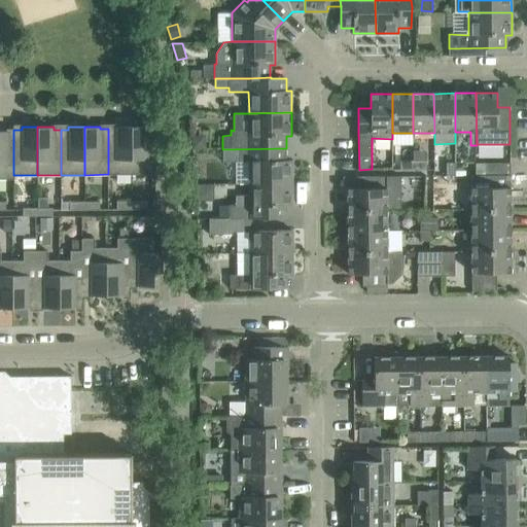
[(108,174),(132,174),(131,127),(115,127),(115,129),(108,129),(108,174)]
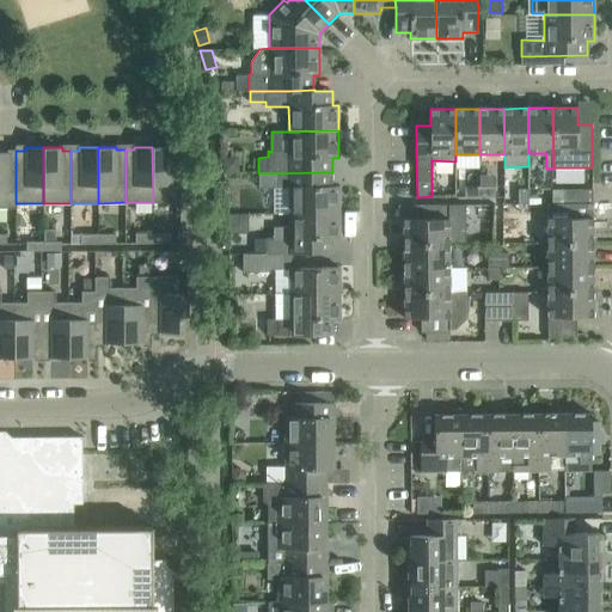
[(153,202),(157,202),(181,202),(181,150),(171,150),(171,147),(152,147),(153,202)]
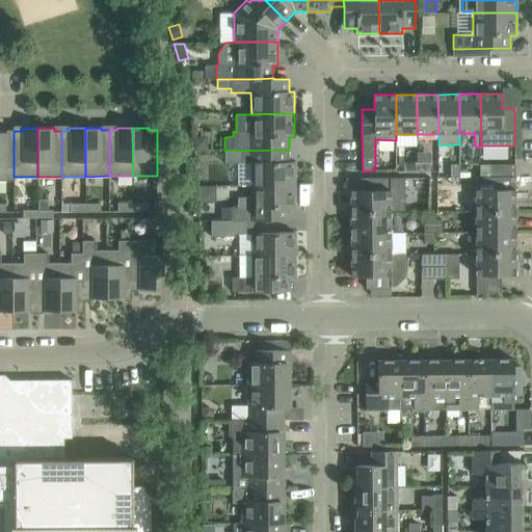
[(14,177),(14,135),(6,135),(6,132),(0,132),(0,180),(15,181),(15,177),(14,177)]
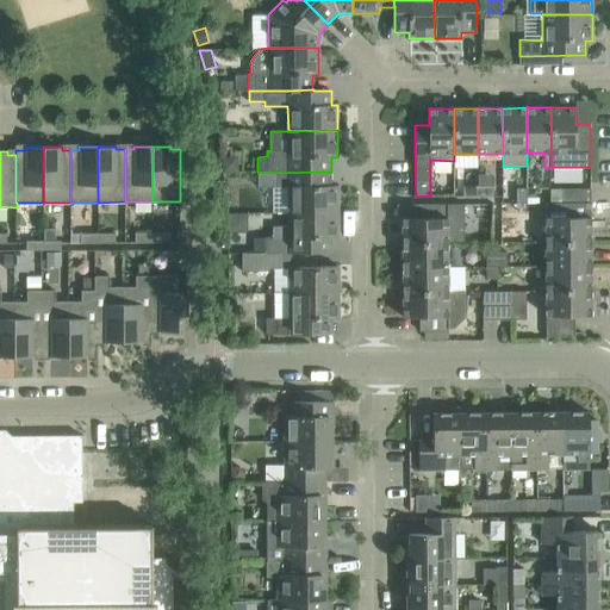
[(222,157),(223,173),(238,172),(237,156),(222,157)]
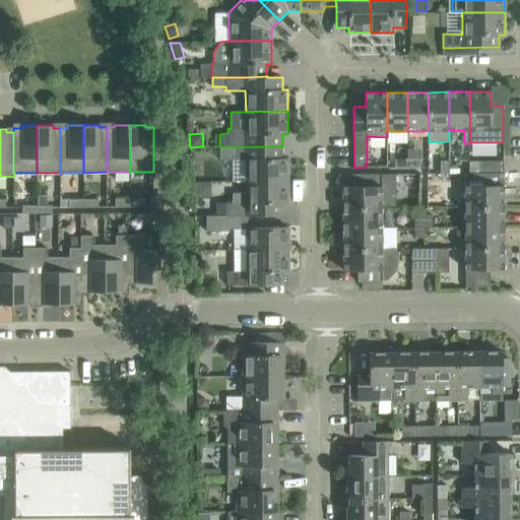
[(219,147),(219,159),(246,159),(246,181),(288,181),(287,158),(282,158),(282,146),(219,147)]
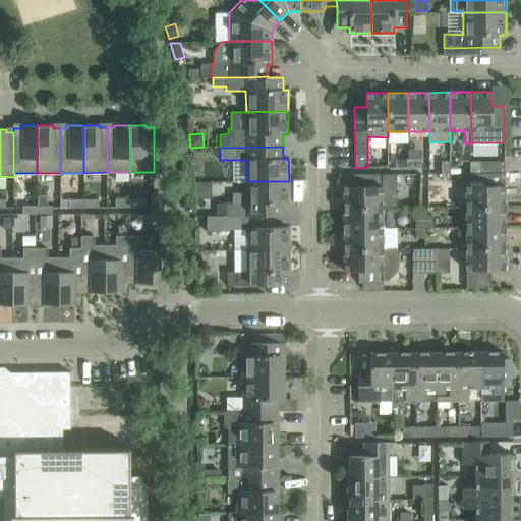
[(396,169),(408,169),(408,160),(396,160),(396,169)]
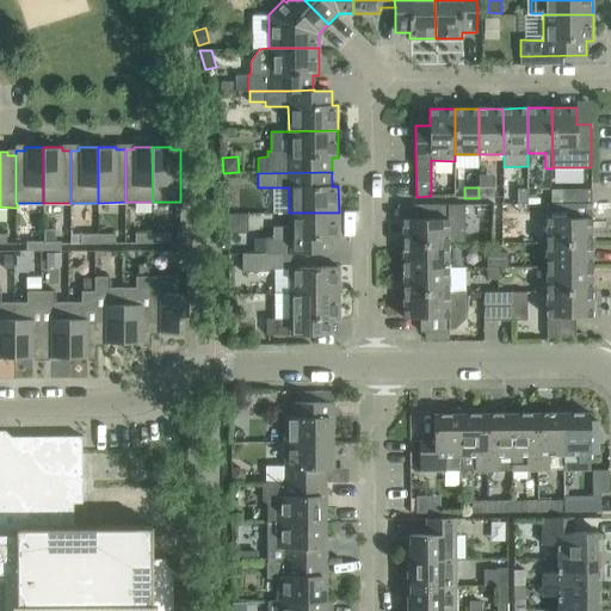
[(494,197),(494,187),(479,187),(479,195),(479,198),(494,197)]
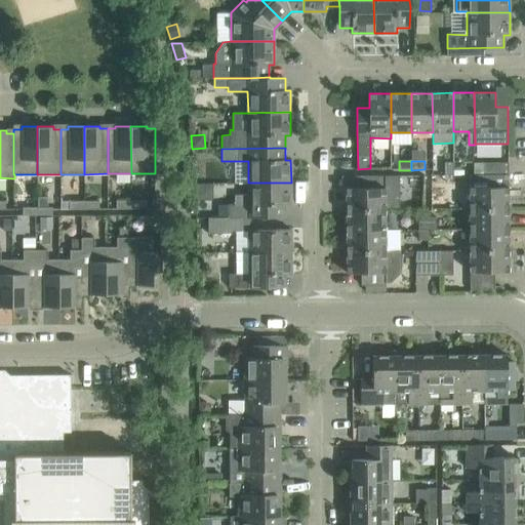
[(484,175),(509,175),(509,162),(483,162),(484,175)]
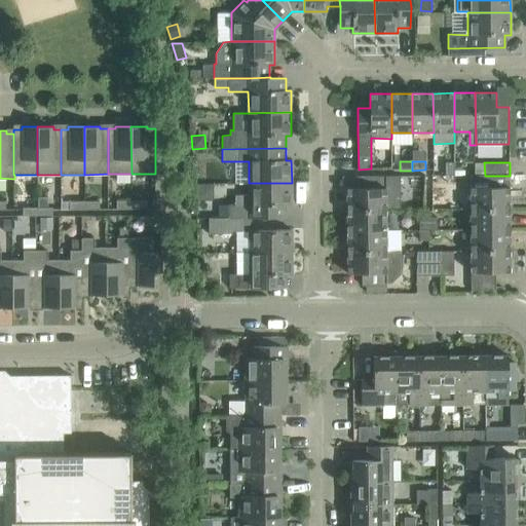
[(454,176),(454,167),(454,163),(445,163),(445,176),(454,176)]
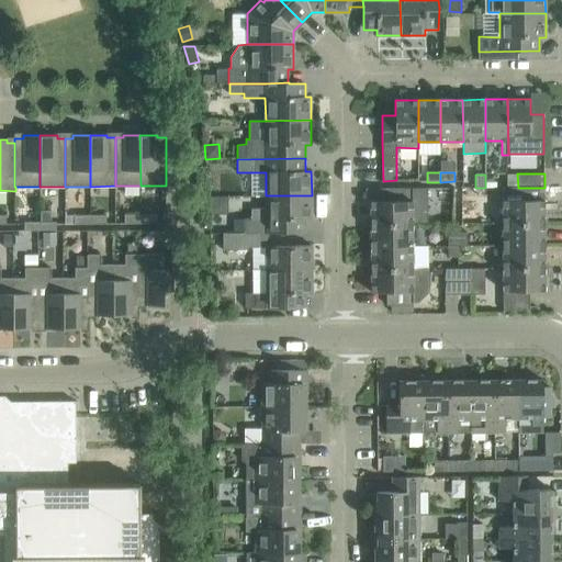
[(413,224),(413,223),(428,223),(427,188),(412,188),(385,188),(385,201),(370,201),(371,224),(413,224)]
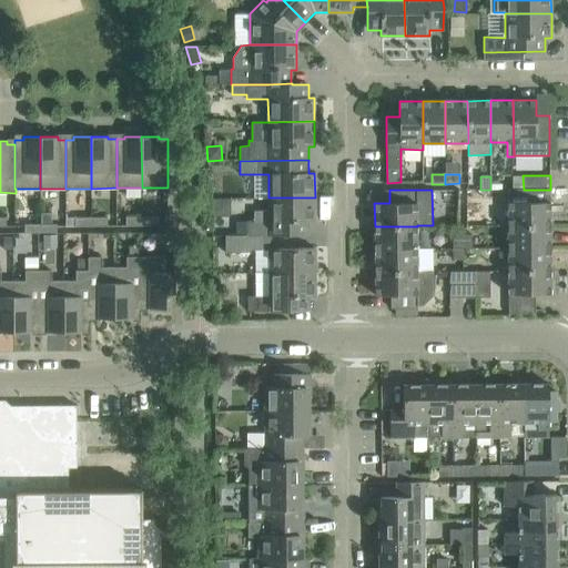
[(550,190),(524,190),(508,190),(508,225),(550,226),(550,190)]
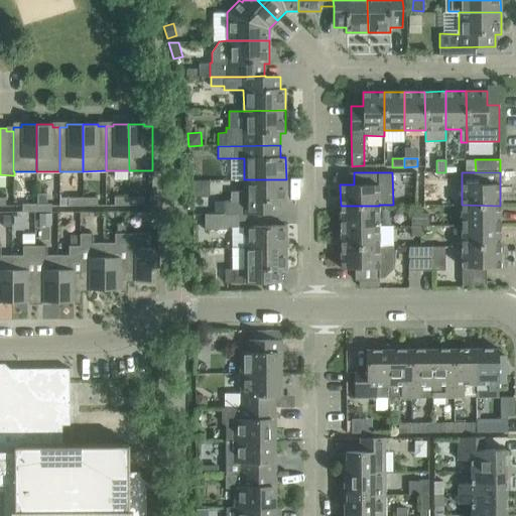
[(286,179),(244,179),(244,191),(231,191),(231,201),(225,201),(215,201),(216,214),(225,214),(225,215),(261,214),(280,214),(280,202),(286,202),(286,179)]
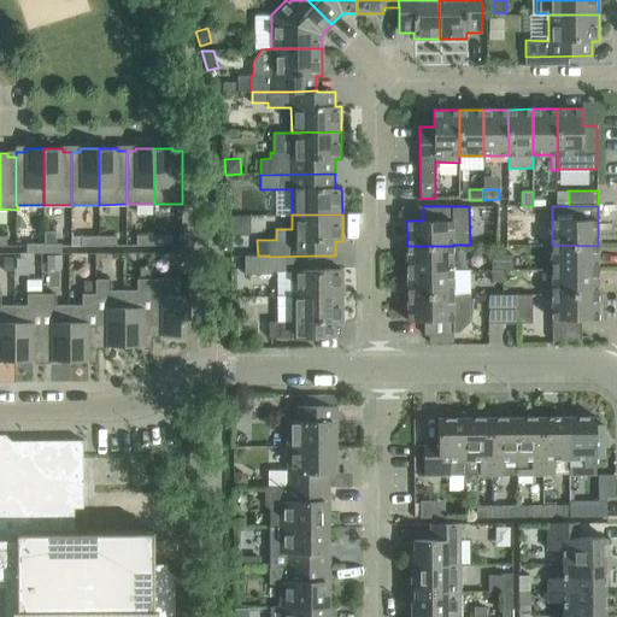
[(45,244),(45,253),(62,253),(62,246),(62,244),(58,244),(56,244),(56,231),(45,231),(45,244)]
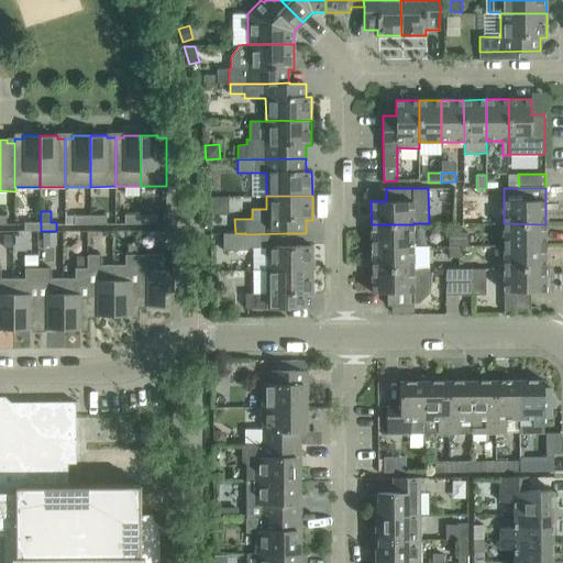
[(75,224),(90,224),(90,216),(75,216),(75,224)]
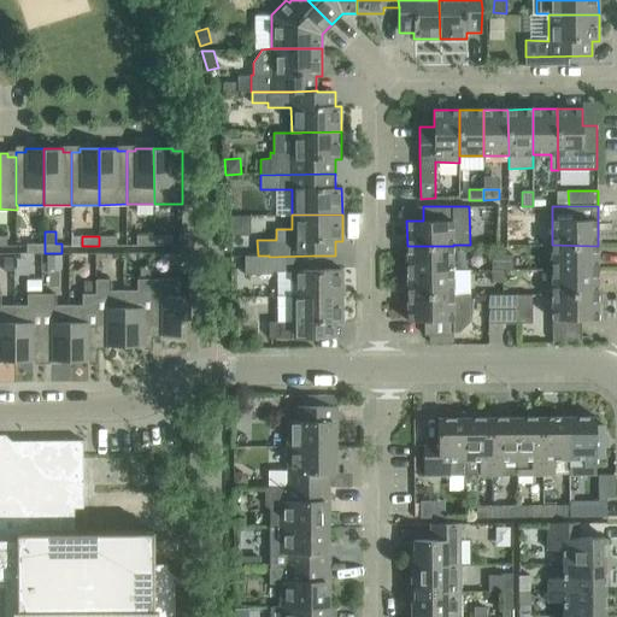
[(99,246),(117,246),(117,236),(99,236),(99,246)]
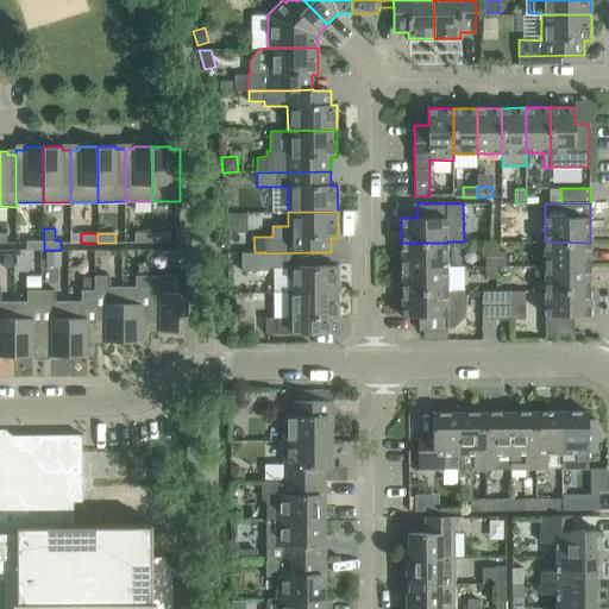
[(135,243),(152,243),(152,233),(135,233),(135,243)]
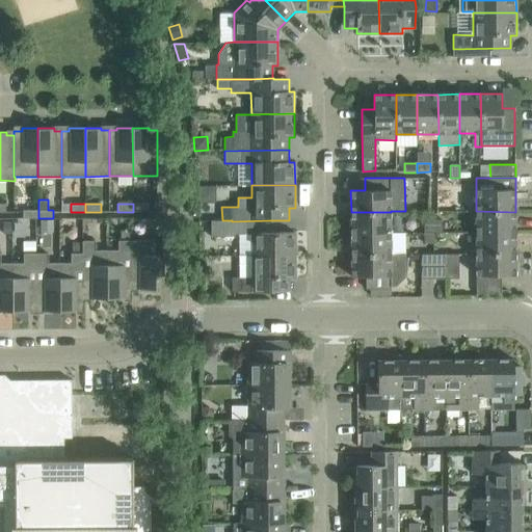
[(133,204),(133,212),(148,212),(148,204),(133,204)]
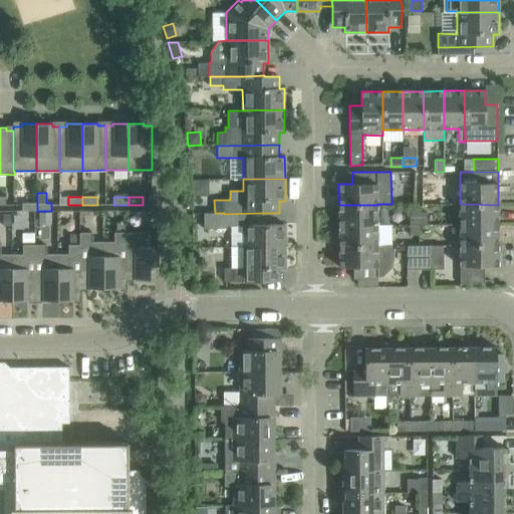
[(22,211),(23,211),(31,211),(37,211),(37,203),(22,203),(22,211)]
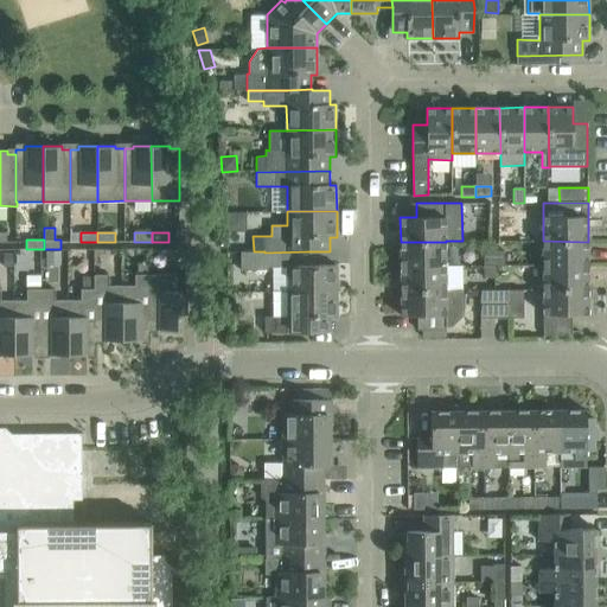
[(588,266),(588,242),(543,241),(543,266),(588,266)]
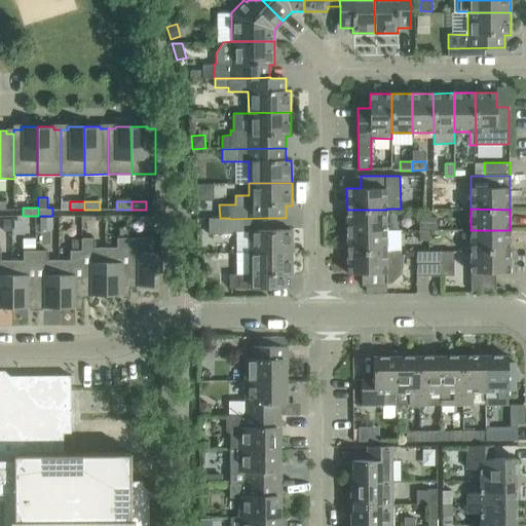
[(347,231),(386,230),(386,210),(347,210),(347,231)]
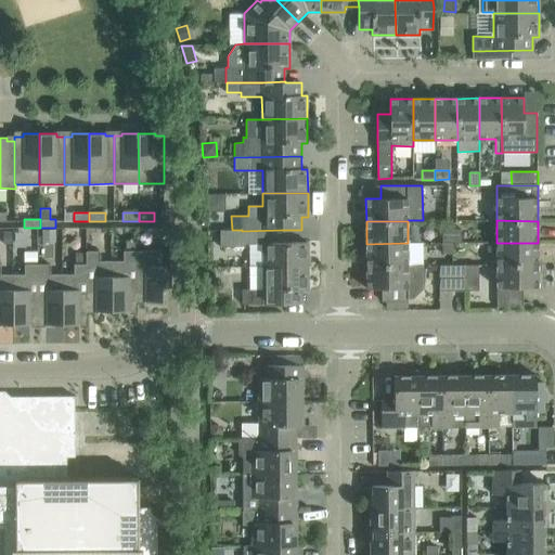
[(55,229),(42,230),(42,239),(55,239),(55,229)]
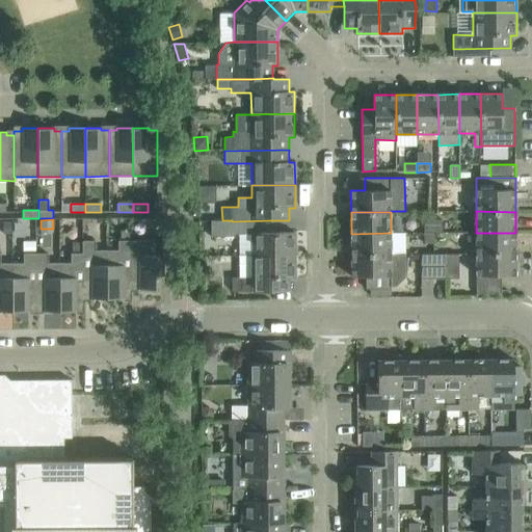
[(295,256),(295,232),(269,232),(269,220),(232,221),(232,220),(222,220),(211,221),(212,237),(235,236),(239,234),(239,256),(295,256)]
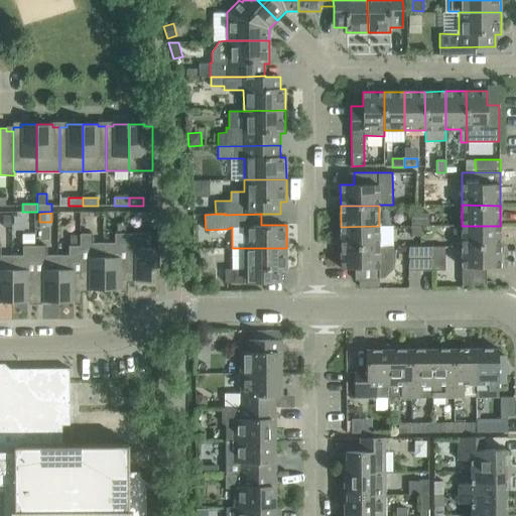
[(420,226),(420,214),(411,214),(411,227),(420,227),(420,226)]
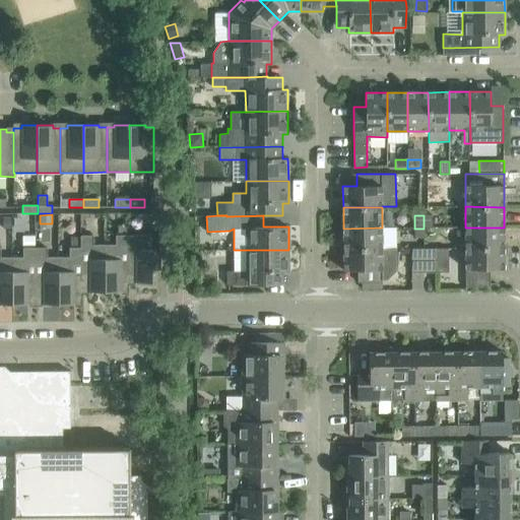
[(424,228),(433,228),(432,215),(424,215),(424,228)]
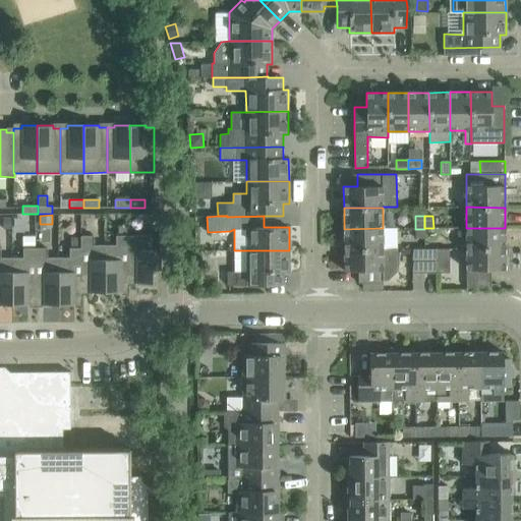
[(134,235),(127,235),(126,225),(118,226),(118,235),(116,235),(116,245),(110,245),(110,292),(120,292),(120,290),(128,290),(128,280),(134,280),(134,235)]
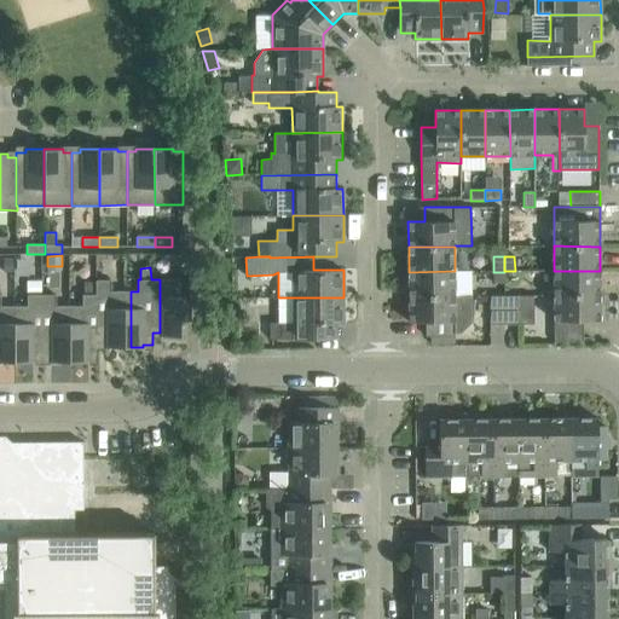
[(409,296),(472,296),(472,271),(455,271),(409,272),(409,296)]
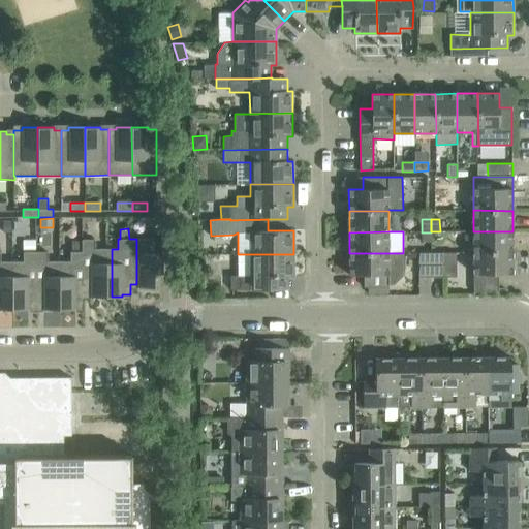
[(473,252),(512,252),(512,231),(473,231),(473,252)]
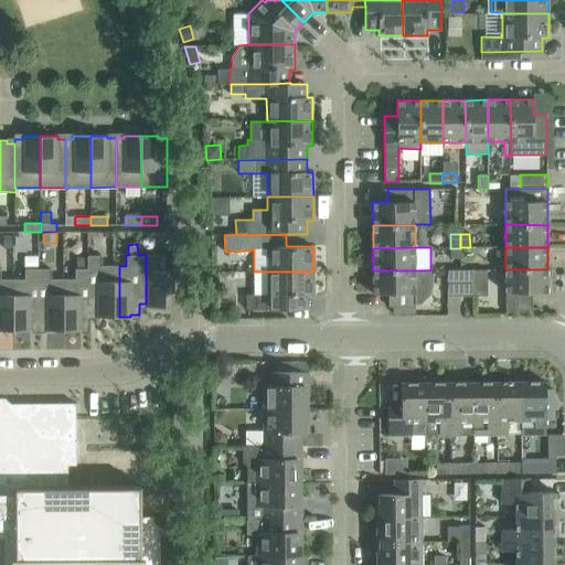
[(146,255),(146,304),(147,304),(147,307),(164,307),(164,294),(173,294),(173,272),(164,270),(164,255),(146,255)]
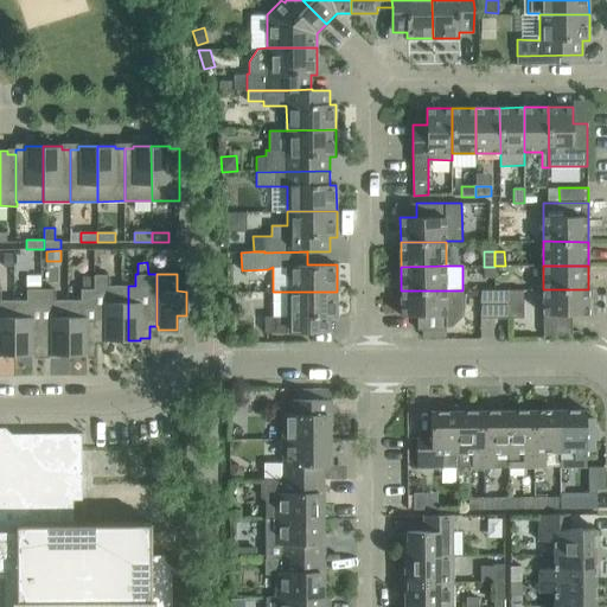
[(101,338),(100,275),(95,275),(95,289),(81,289),(81,300),(72,300),(72,355),(87,355),(87,352),(96,352),(96,338),(101,338)]
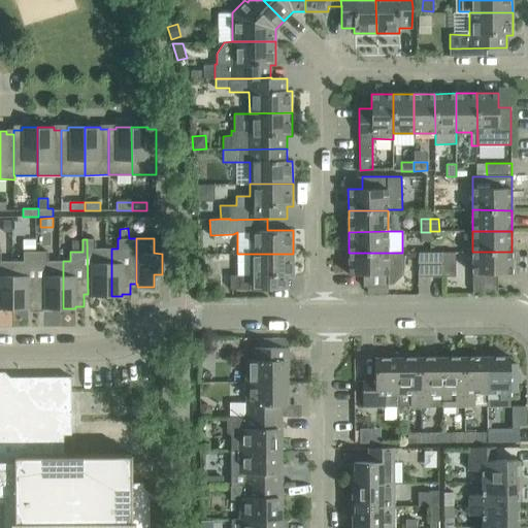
[(111,296),(111,249),(95,249),(95,239),(87,239),(88,294),(90,294),(90,296),(111,296)]
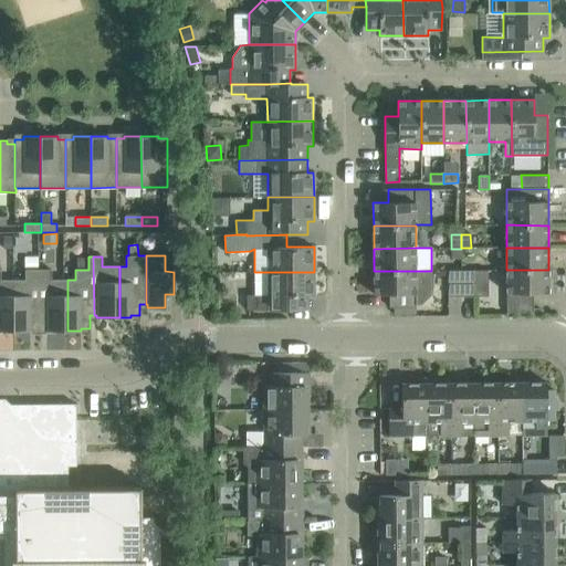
[(41,258),(25,258),(25,270),(41,270),(41,258)]
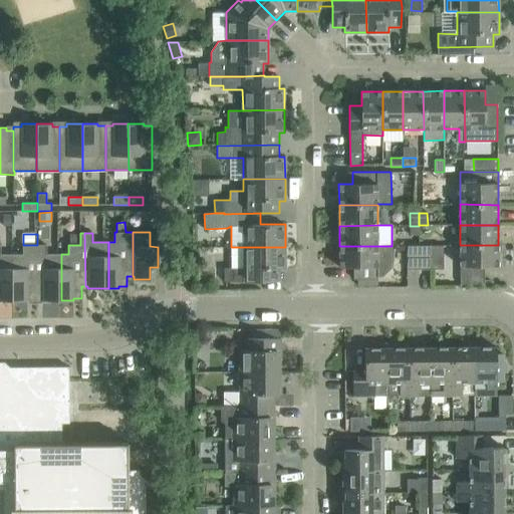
[(0,300),(13,300),(13,254),(1,254),(1,245),(0,244),(0,300)]
